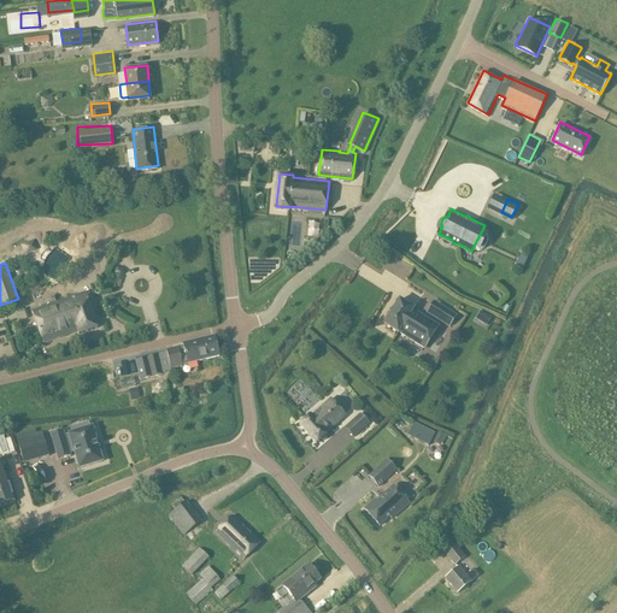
[(46,304),(33,308),(45,340),(80,328),(81,331),(99,324),(87,289),(57,300),(54,294),(43,298),(46,304)]
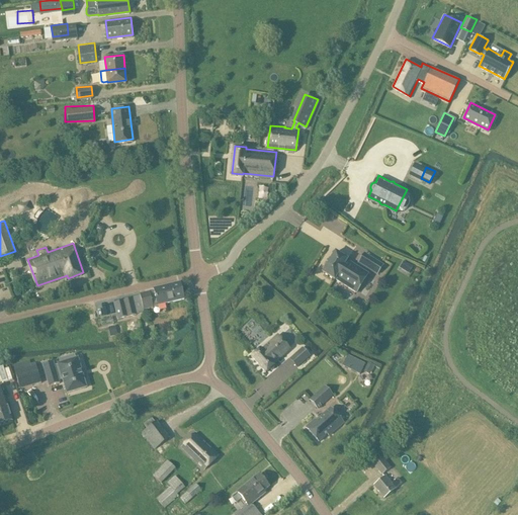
[(335,277),(356,290),(368,271),(347,258),(347,257),(336,250),(330,258),(330,257),(328,262),(323,270),(335,277)]
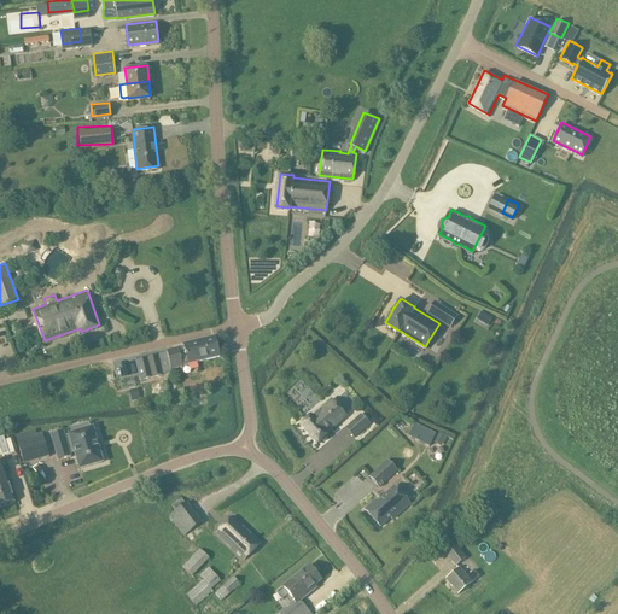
[(449,308),(442,319),(450,325),(458,314),(449,308)]
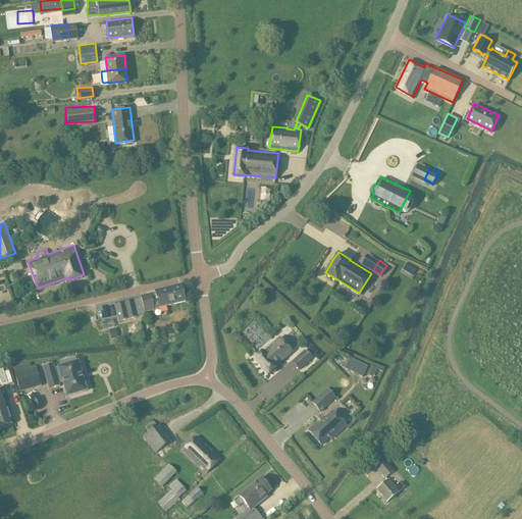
[(416,266),(406,261),(402,267),(412,273),(416,266)]
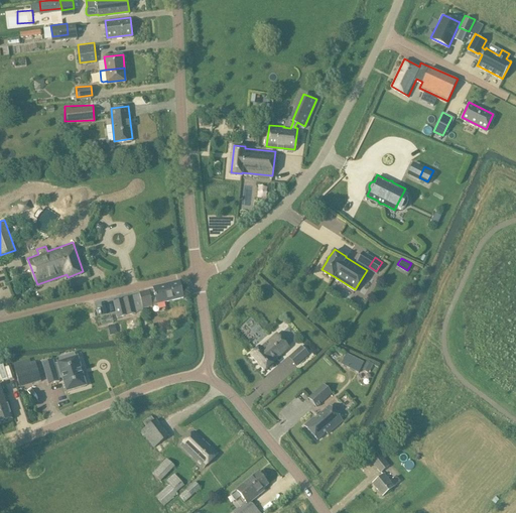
[(139,290),(140,291),(143,306),(152,303),(152,302),(183,295),(179,279),(153,285),(154,287),(139,290)]
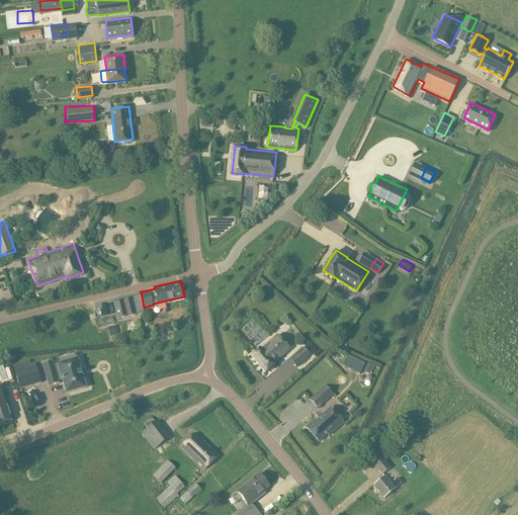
[(133,296),(115,301),(118,317),(137,313),(133,296)]
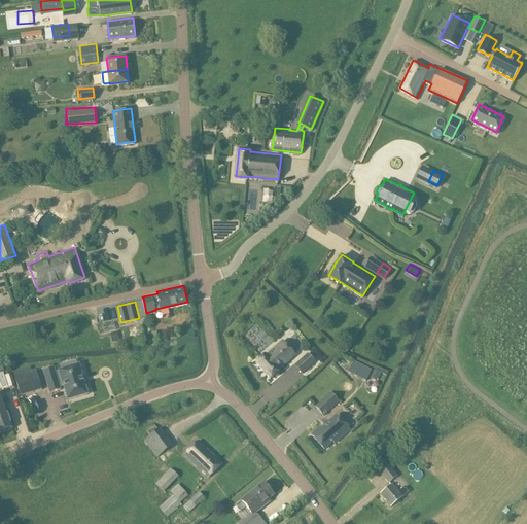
[(117,328),(110,329),(112,340),(119,339),(117,328)]
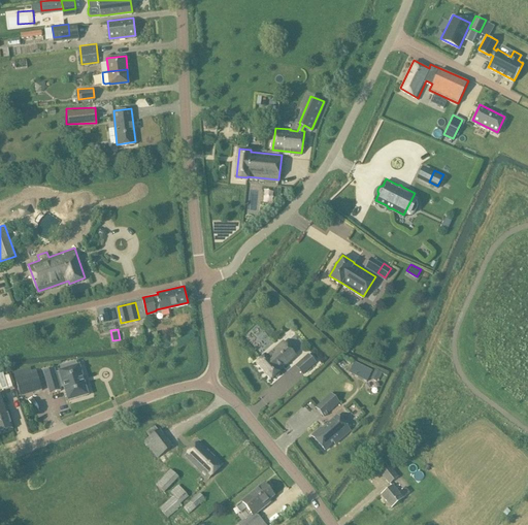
[(265,353),(256,361),(270,378),(275,373),(276,374),(279,372),(278,370),(279,369),(278,368),(281,367),(279,366),(283,363),(284,364),(296,353),(284,339),(266,354),(265,353)]
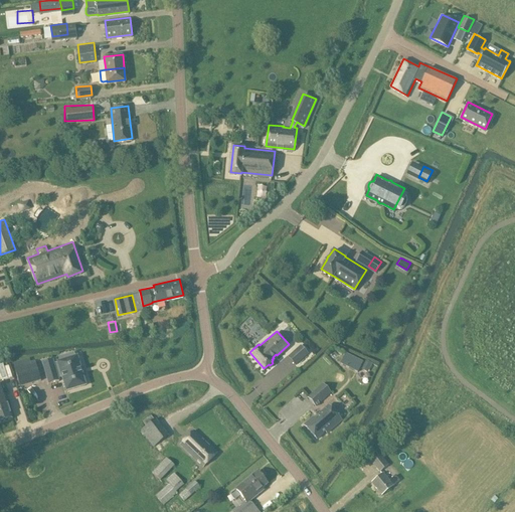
[(296,347),(303,355),(304,355),(308,351),(301,343),(296,347)]
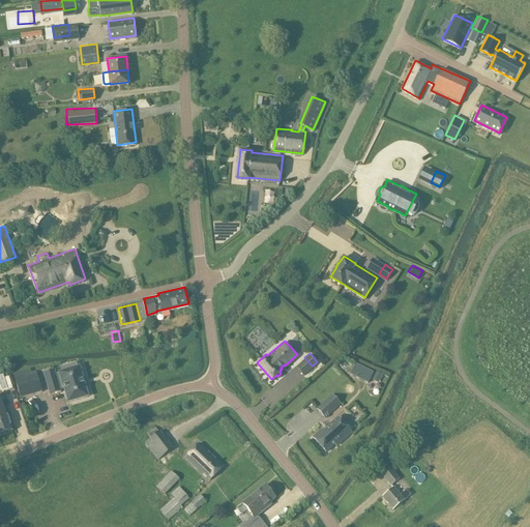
[(350,372),(369,381),(374,370),(355,360),(350,372)]
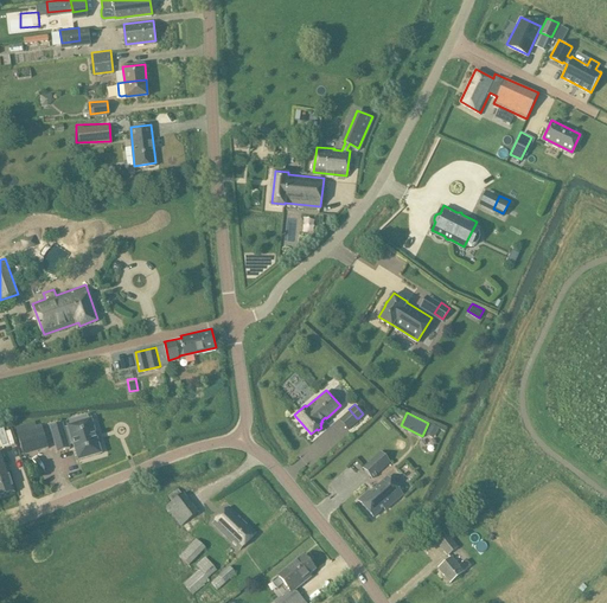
[(64,421),(51,424),(58,449),(71,446),(70,443),(75,441),(80,457),(102,451),(93,417),(89,418),(88,414),(71,418),(72,423),(65,425),(64,421)]
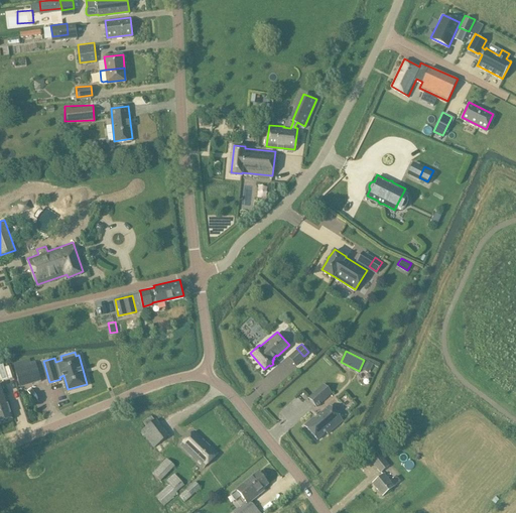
[(30,357),(14,362),(21,385),(42,379),(36,359),(31,361),(30,357)]
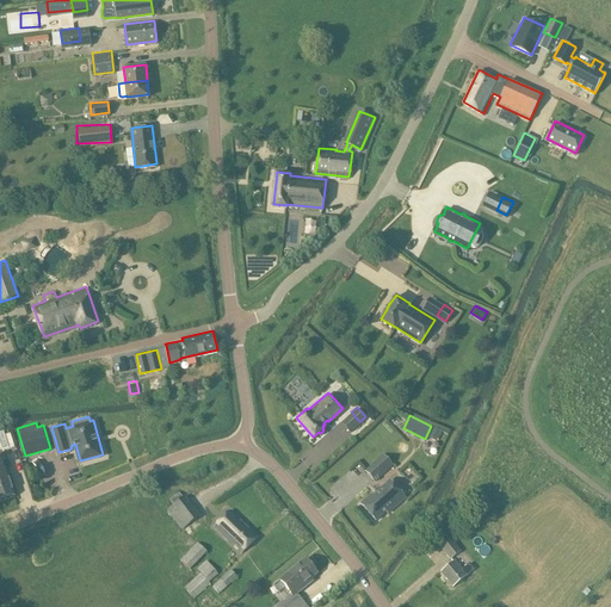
[(0,496),(14,493),(5,463),(1,452),(0,448),(8,446),(4,433),(0,433),(0,496)]
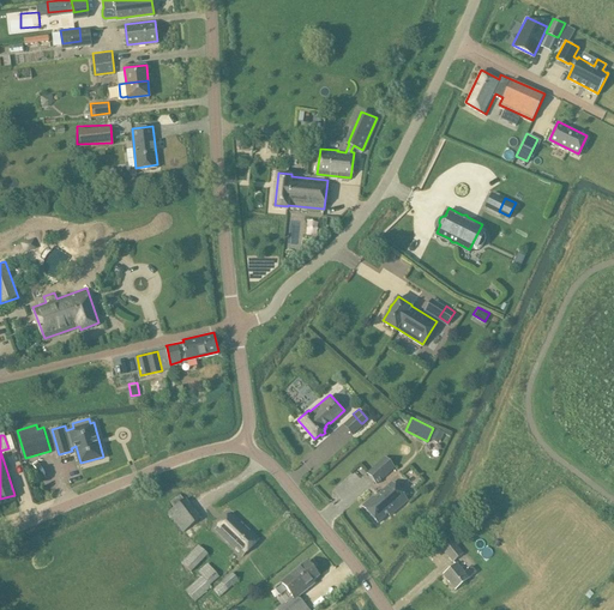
[(373,461),(367,454),(362,459),(368,466),(373,461)]
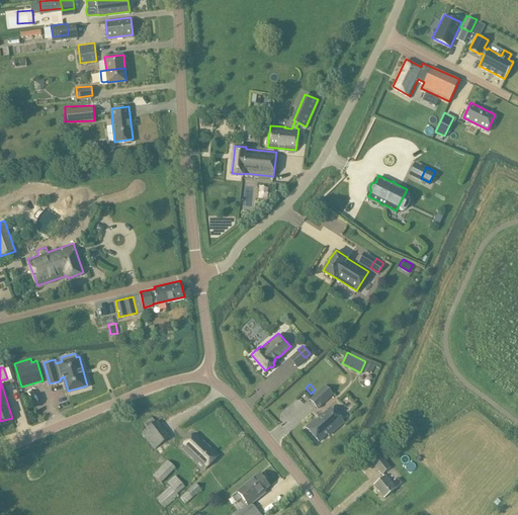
[(333,393),(325,383),(310,397),(318,406),(333,393)]
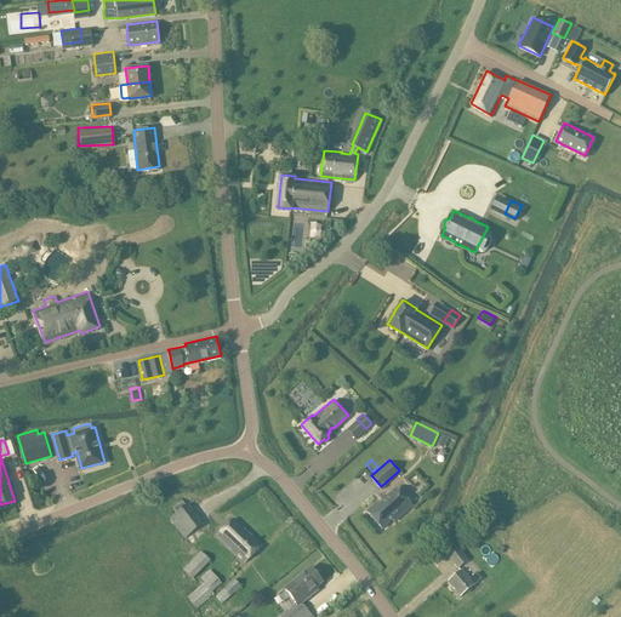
[(377,500),(366,509),(382,526),(392,518),(394,519),(412,503),(397,485),(380,501),(377,500)]
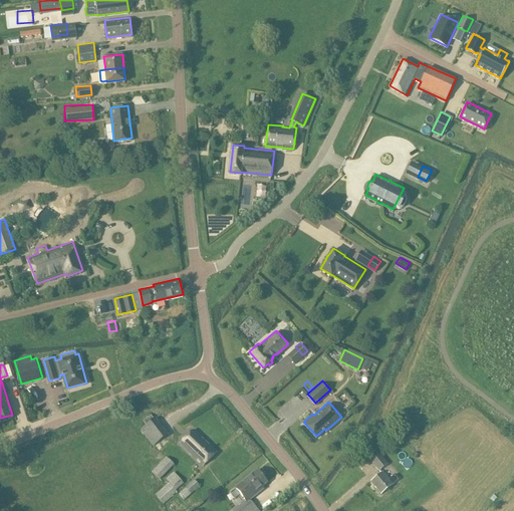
[(154,443),(168,431),(153,415),(139,427),(154,443)]
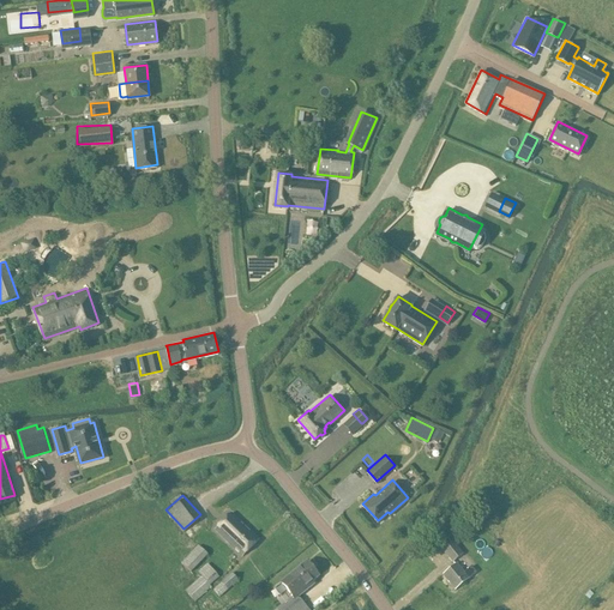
[(232,509),(216,526),(244,553),(259,537),(232,509)]
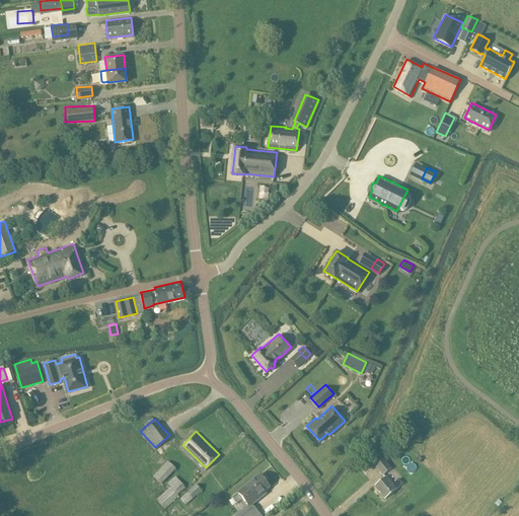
[(370,494),(373,497),(374,497),(378,502),(387,494),(389,496),(400,486),(387,470),(384,473),(375,463),(379,458),(370,451),(363,461),(373,467),(380,476),(367,488),(371,493),(370,494)]
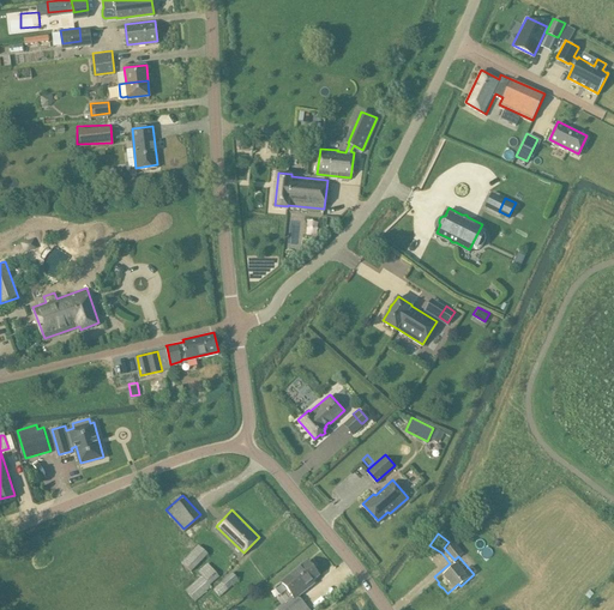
[(199,543),(182,560),(192,569),(208,551),(199,543)]
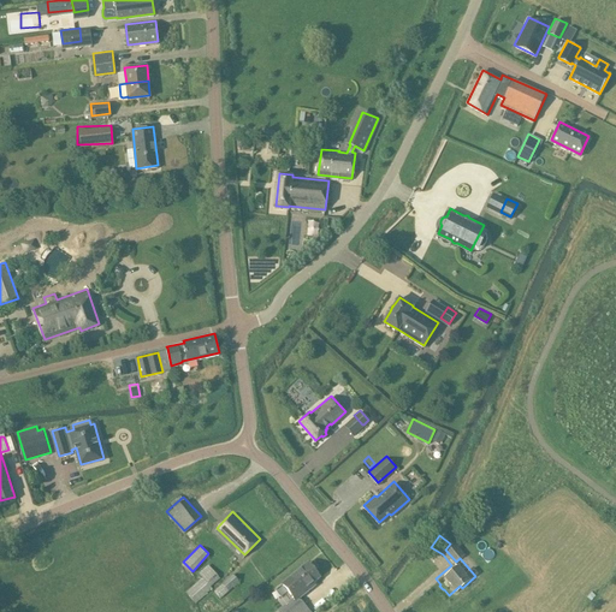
[(295,595),(276,611),(313,611),(297,593),(319,575),(308,562),(283,582),(295,595)]
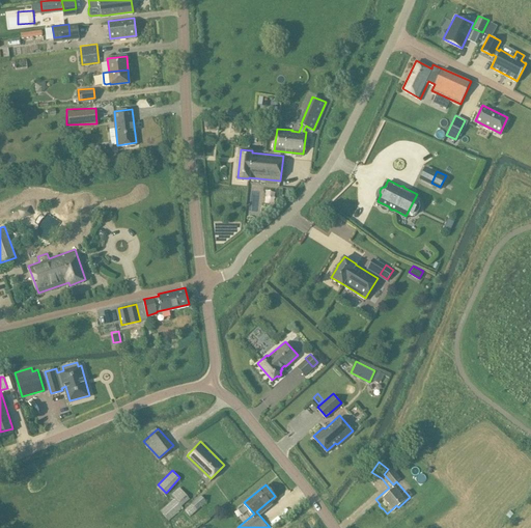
[(206,500),(201,494),(185,507),(190,513),(206,500)]
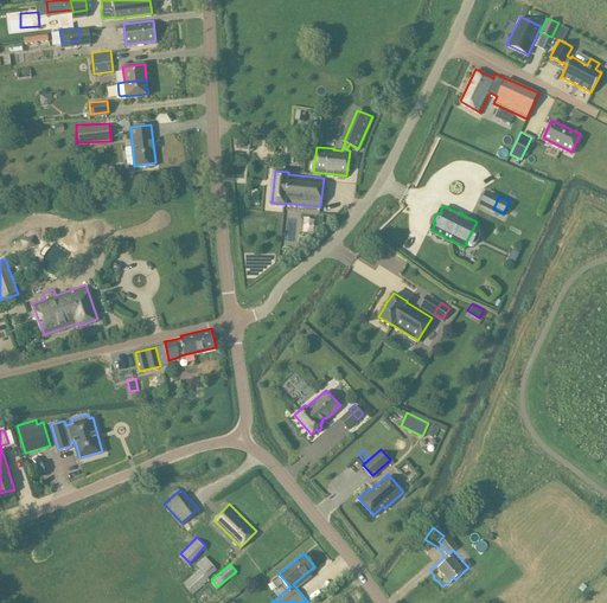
[(200,566),(184,581),(193,591),(209,577),(200,566)]
